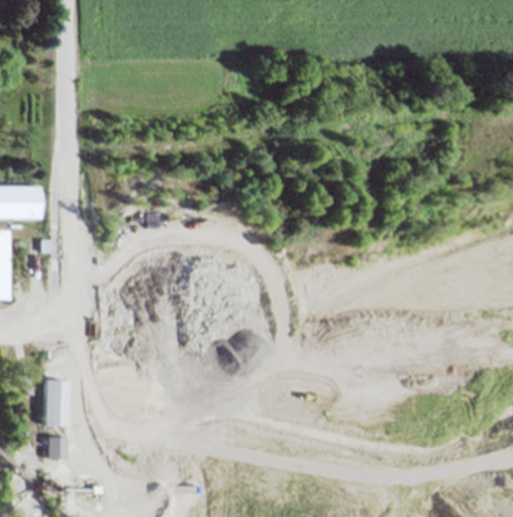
[(40,216),(0,216),(0,186),(40,186),(40,216)]
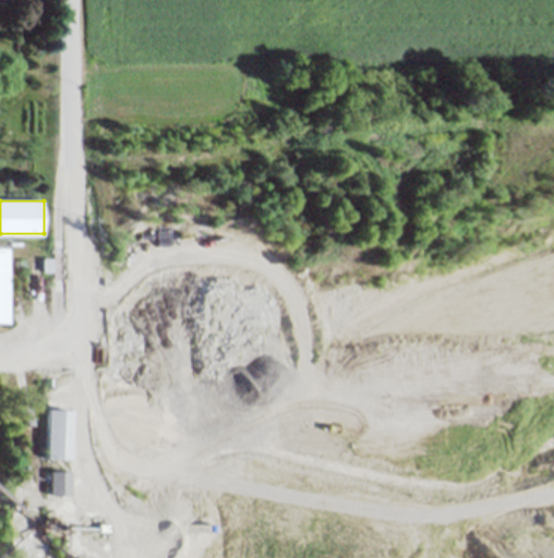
[(55,258),(55,271),(45,271),(45,258),(55,258)]
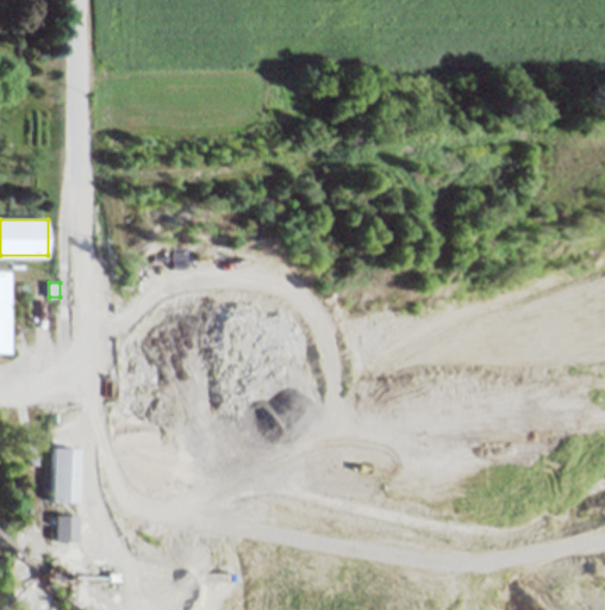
[(81,448),(80,502),(52,500),(55,447),(81,448)]
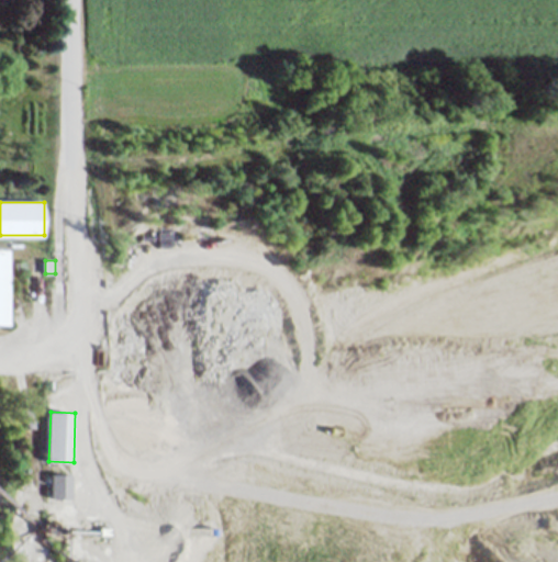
[(75,473),(75,497),(53,497),(53,472),(75,473)]
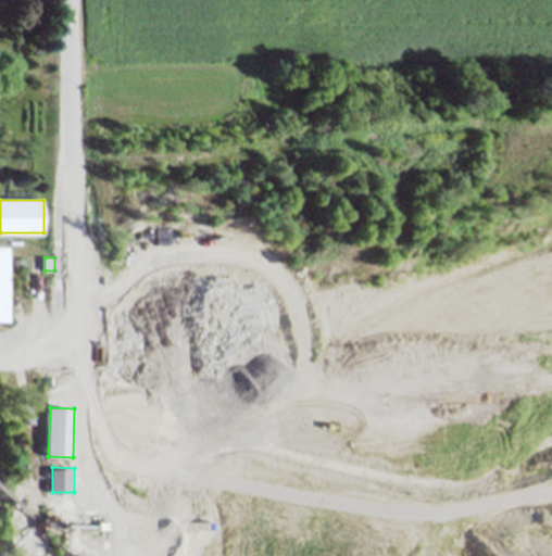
[(110,497),(110,509),(96,509),(95,498),(110,497)]
